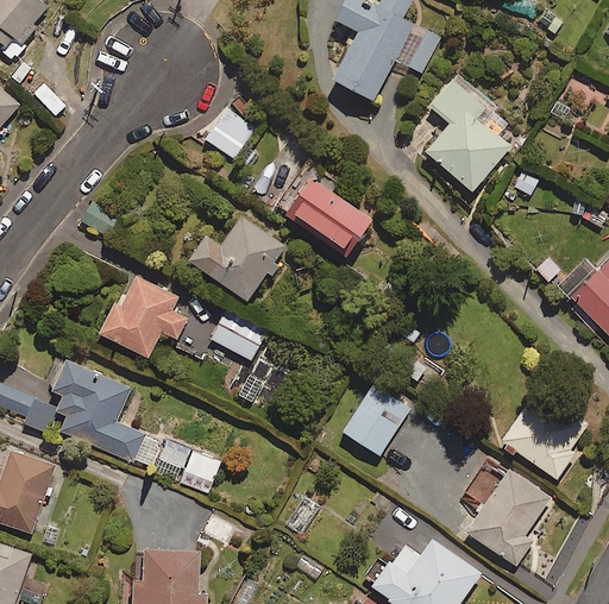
[(0,0),(0,52),(16,65),(41,36),(36,32),(46,19),(23,0),(0,0)]
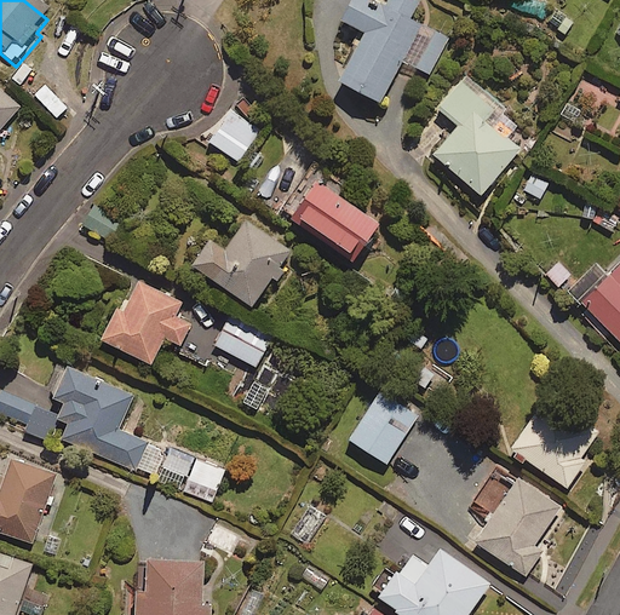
[(430,84),(448,47),(411,29),(419,11),(396,0),(395,0),(388,18),(357,4),(343,33),(366,44),(340,96),(382,115),(403,72),(430,84)]
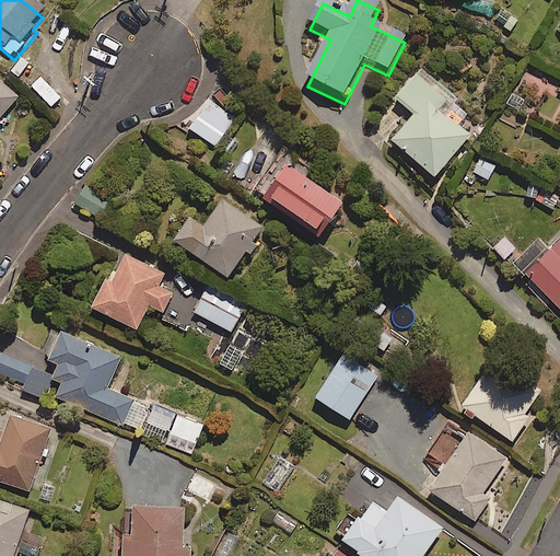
[(522,24),(501,12),(493,26),(514,38),(522,24)]
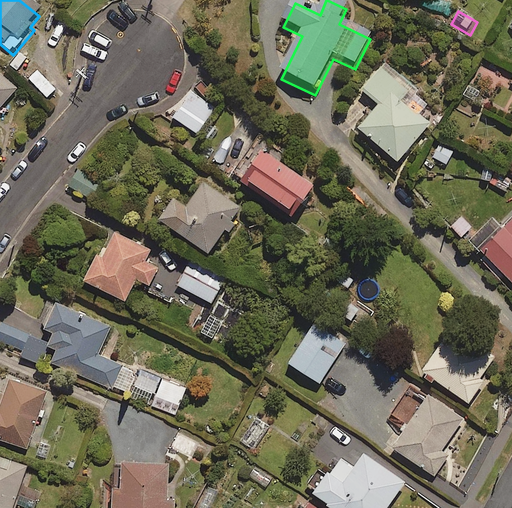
[(442,117),(385,69),(362,97),(380,112),(359,137),(398,169),(442,117)]
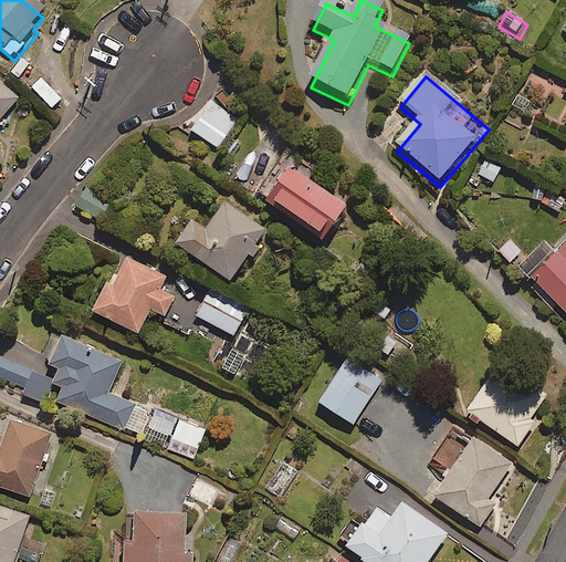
[(39,86),(31,94),(56,121),(64,113),(39,86)]
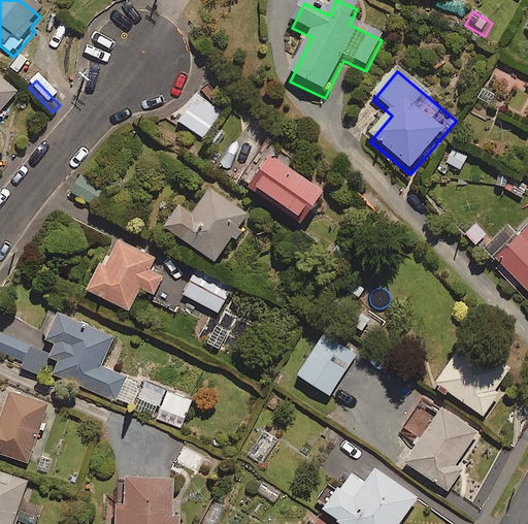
[(0,120),(18,99),(0,84),(0,120)]
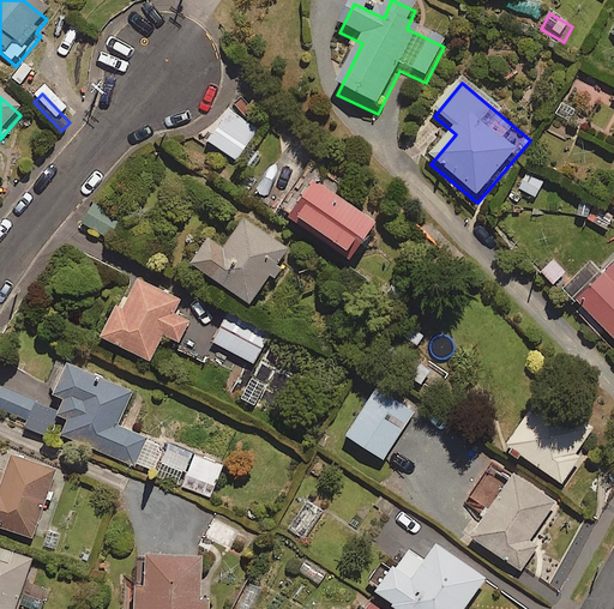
[(256,132),(228,109),(204,137),(232,160),(256,132)]
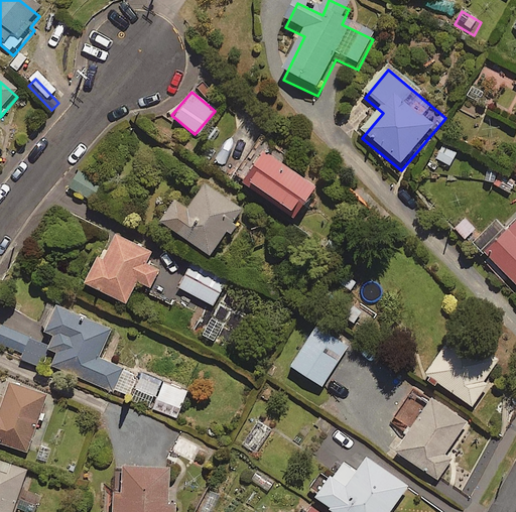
[(313,180),(259,140),(236,171),(290,212),(313,180)]
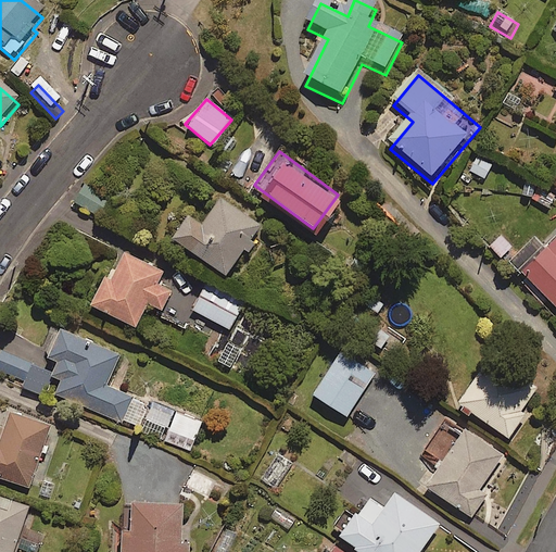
[(493,171),(476,162),(468,177),(485,186),(493,171)]
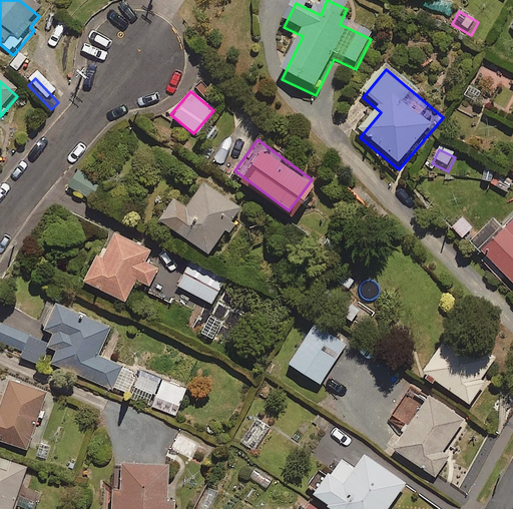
[(235,218),(229,214),(239,201),(201,175),(183,201),(170,192),(156,212),(206,247),(221,225),(227,229),(235,218)]
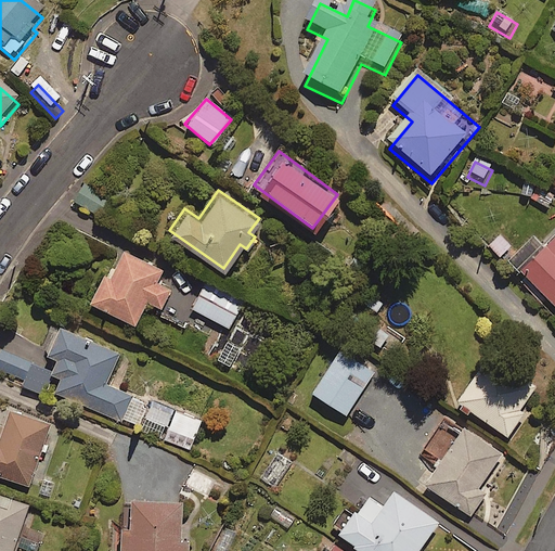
[(513,253),(501,240),(487,253),(500,266),(513,253)]
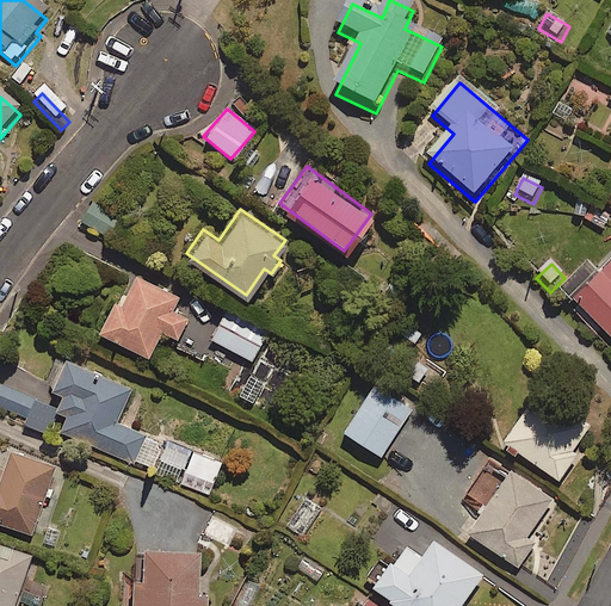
[(610,269),(602,278),(590,267),(559,297),(610,350),(610,269)]
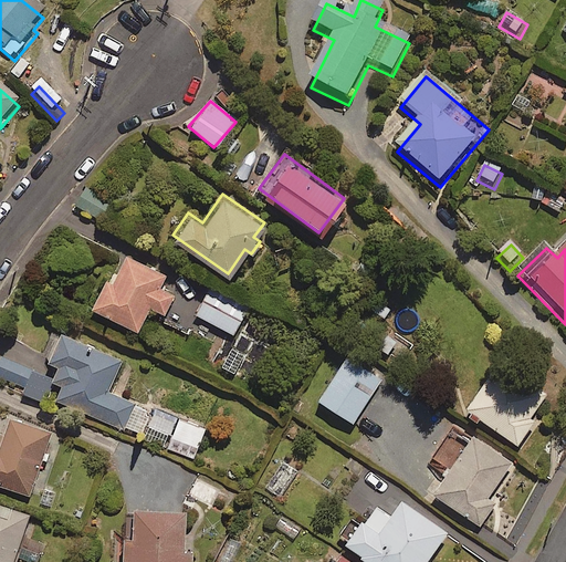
[(164,314),(174,295),(157,288),(164,274),(125,255),(113,279),(105,274),(90,306),(136,330),(148,306),(164,314)]
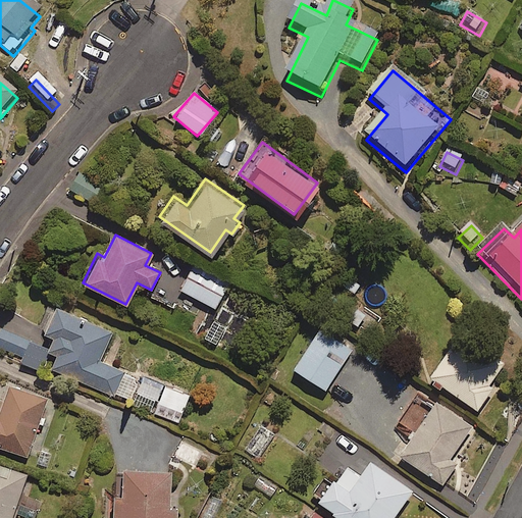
[(228,286),(192,265),(178,290),(215,309),(228,286)]
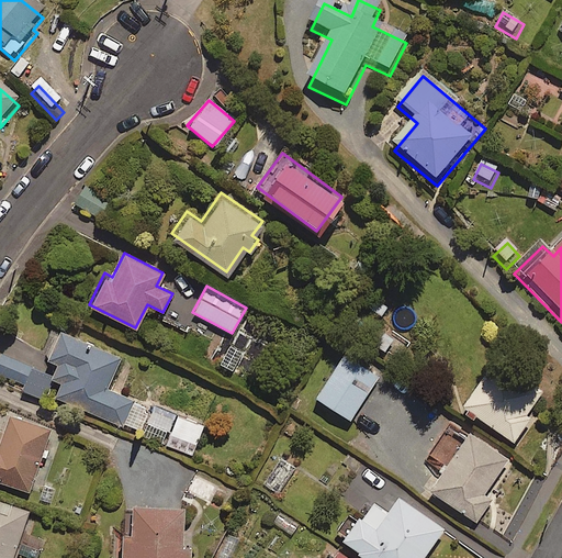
[(60,330),(47,357),(57,363),(49,377),(2,354),(0,358),(0,376),(22,387),(21,390),(47,402),(52,394),(130,432),(142,405),(107,389),(121,359),(60,330)]
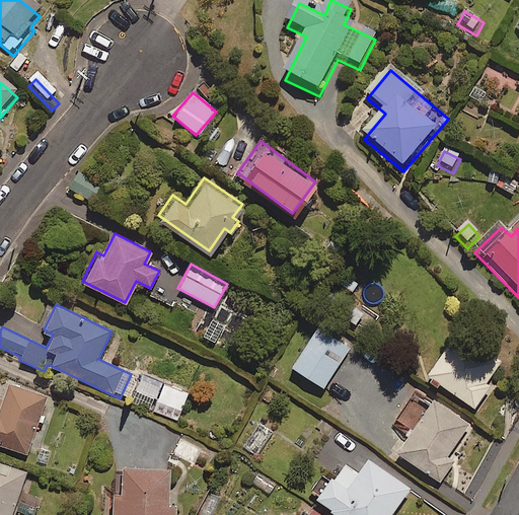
[(366,314),(352,304),(342,318),(356,328),(366,314)]
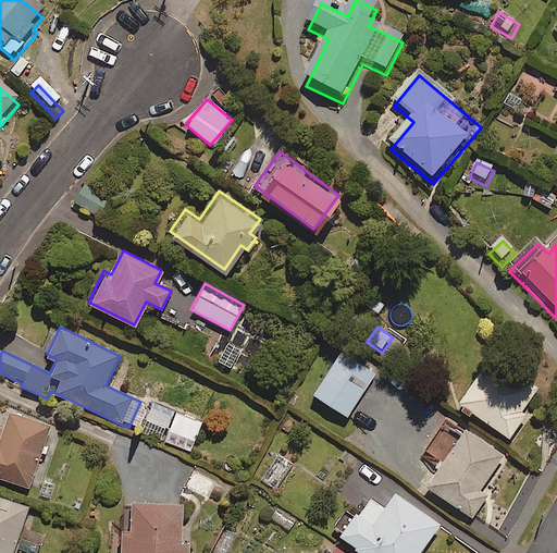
[(374,373),(342,352),(313,394),(346,416),(374,373)]
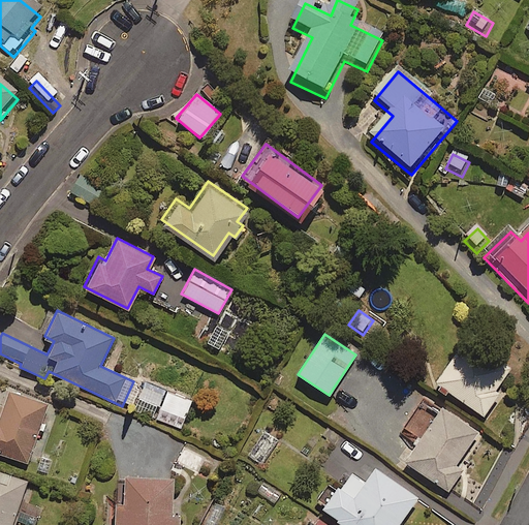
[(511,369),(469,336),(435,379),(483,417),(499,395),(495,391),(511,369)]
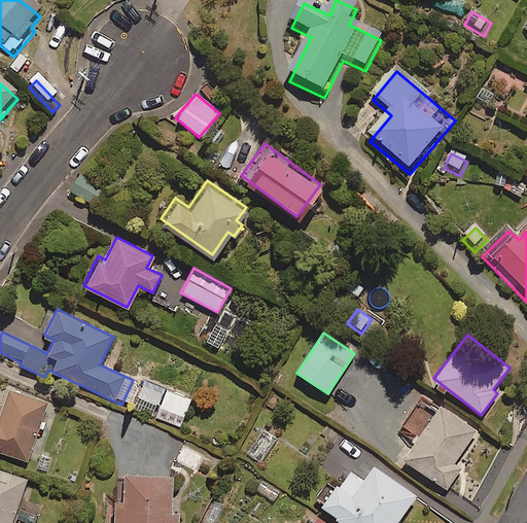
[(165,389),(137,377),(128,397),(133,399),(130,407),(152,417),(165,389)]
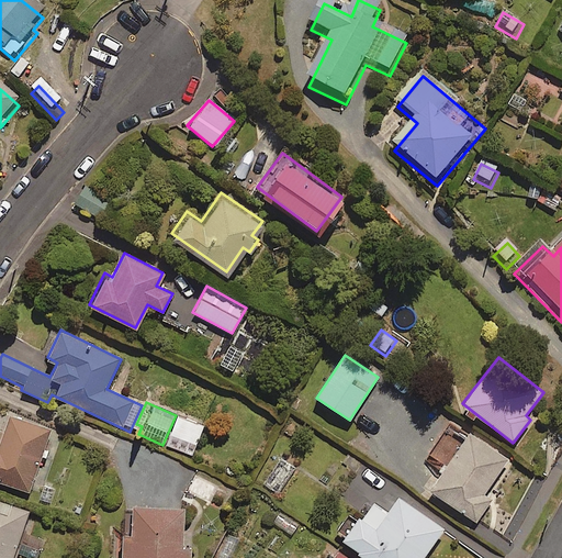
[(47,450),(44,449),(52,428),(9,412),(0,434),(0,481),(27,492),(41,456),(45,458),(47,450)]
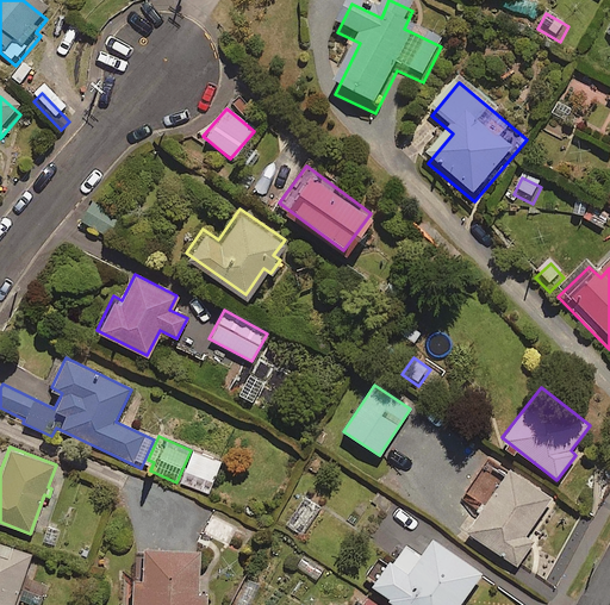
[(191,450),(176,482),(207,497),(222,465),(191,450)]
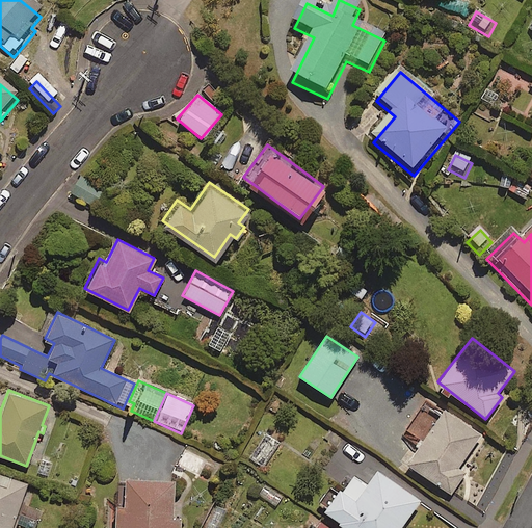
[(403,437),(418,447),(406,463),(451,495),(466,474),(457,469),(480,437),(429,400),(403,437)]
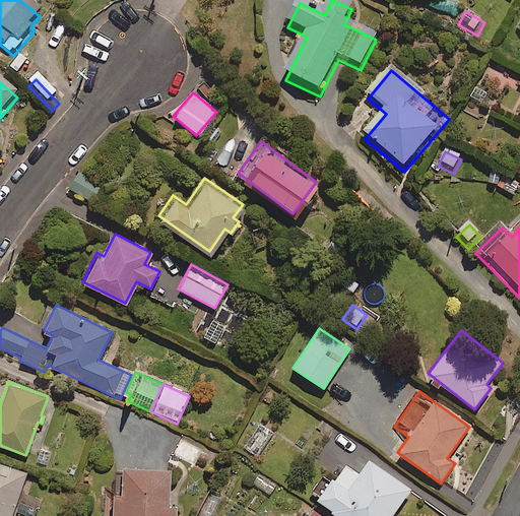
[(272,433),(256,423),(240,449),(257,458),(272,433)]
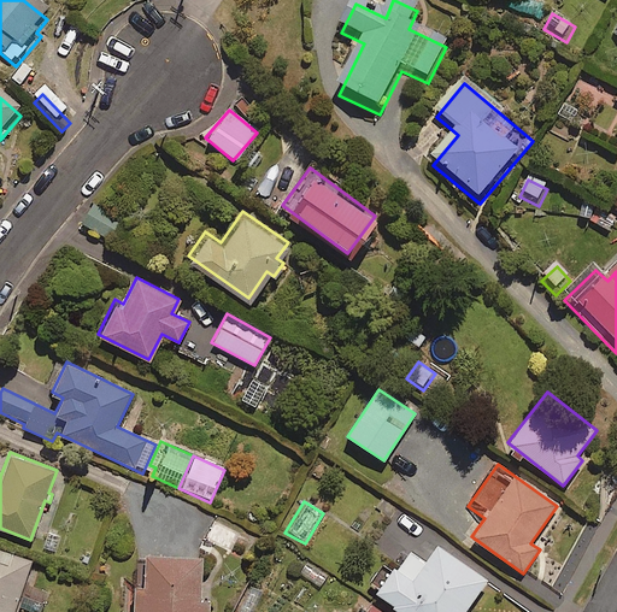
[(235,534),(215,525),(207,541),(228,551),(235,534)]
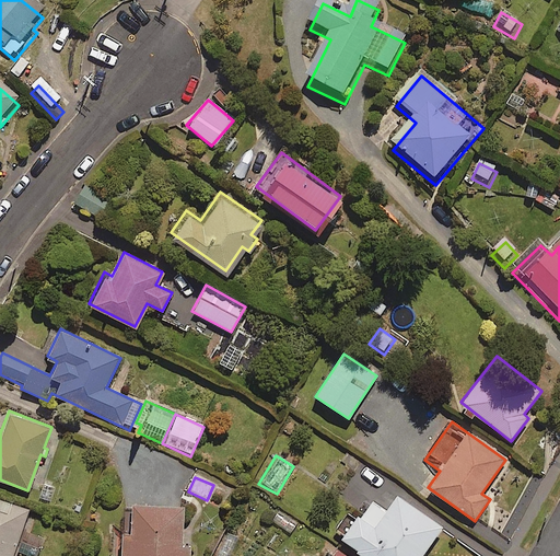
[(360,514),(354,511),(337,536),(364,555),(418,555),(441,524),(396,494),(385,509),(370,499),(360,514)]
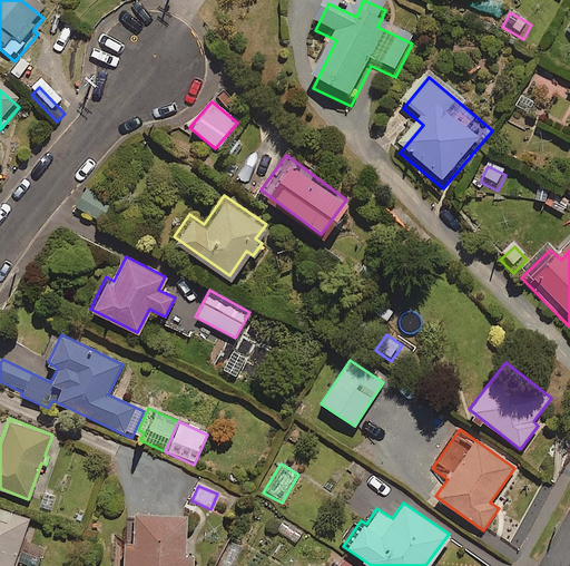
[(12,565),(15,560),(27,565),(41,565),(43,559),(18,549),(29,520),(0,508),(0,565),(12,565)]
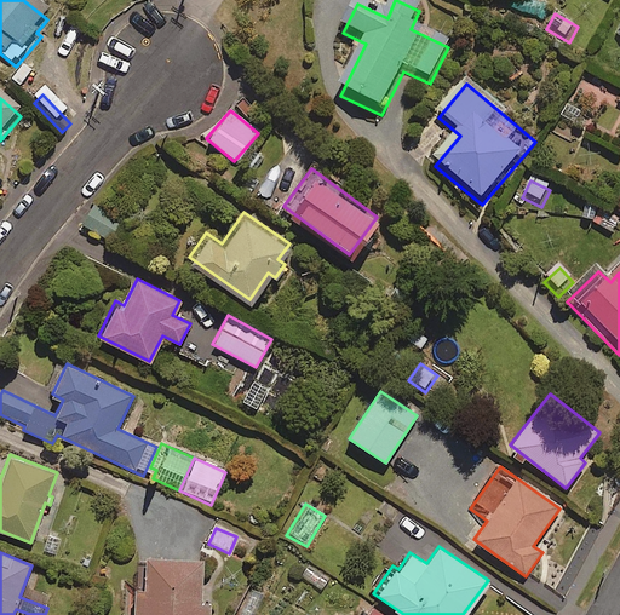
[(143,611),(143,614),(211,614),(211,603),(200,603),(202,557),(147,555),(145,587),(132,587),(131,610),(143,611)]
